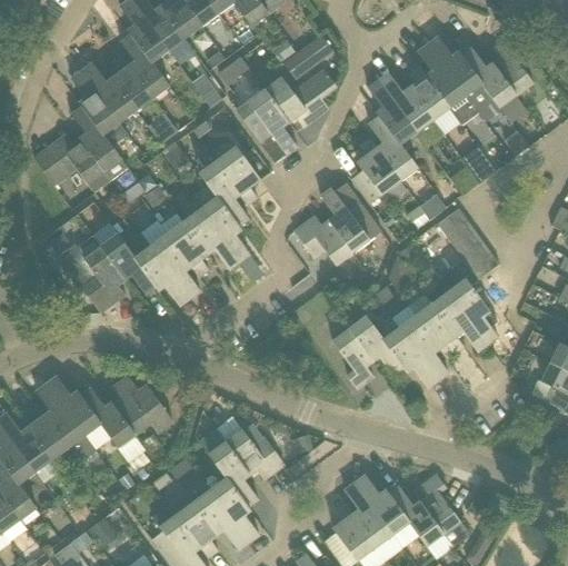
[(151,61),(168,49),(131,0),(127,0),(119,6),(128,17),(129,15),(135,22),(133,22),(135,25),(127,30),(130,33),(151,61)]
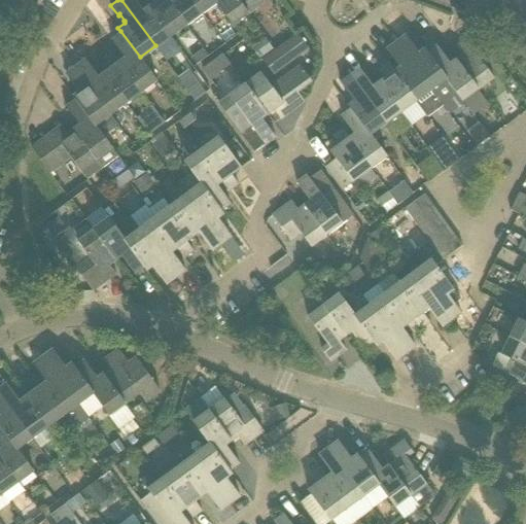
[(155,45),(171,34),(149,4),(142,10),(141,8),(140,9),(136,2),(137,1),(136,0),(121,0),(155,45)]
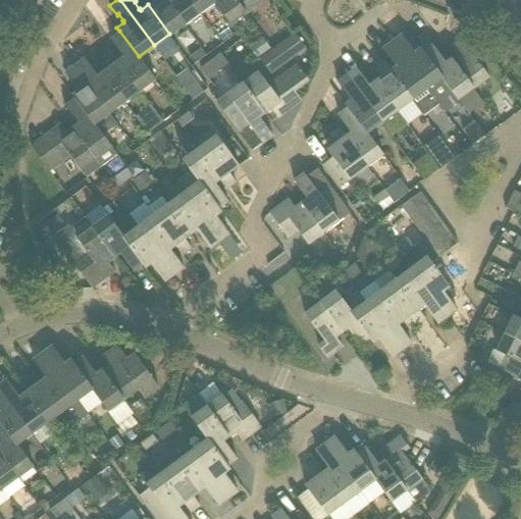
[(148,4),(169,34),(185,22),(167,0),(154,0),(148,4)]
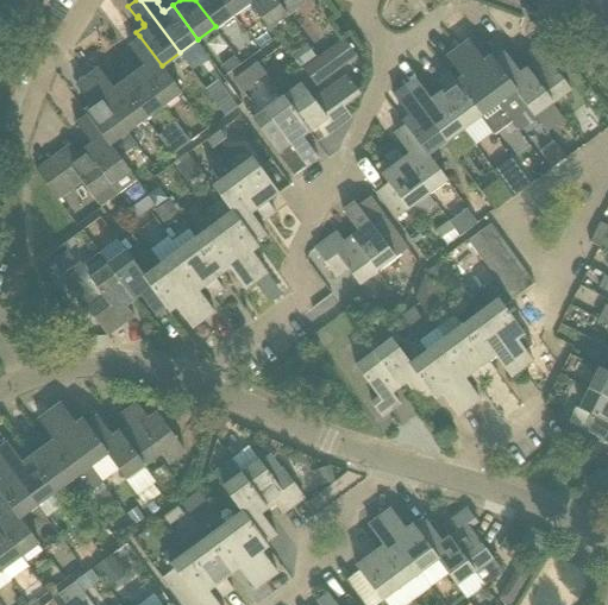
[(195,0),(215,26),(233,13),(223,0),(195,0)]
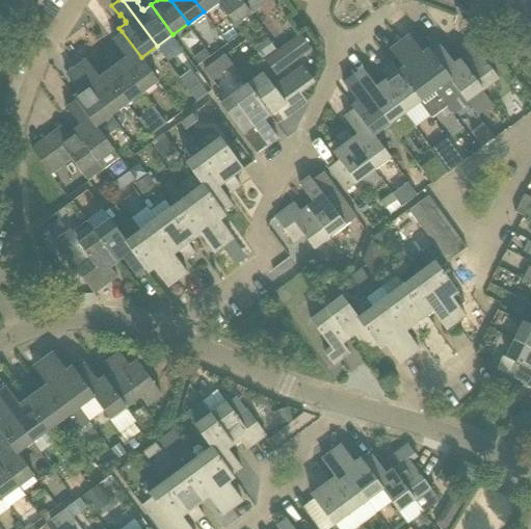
[(194,0),(204,11),(218,1),(219,0),(194,0)]
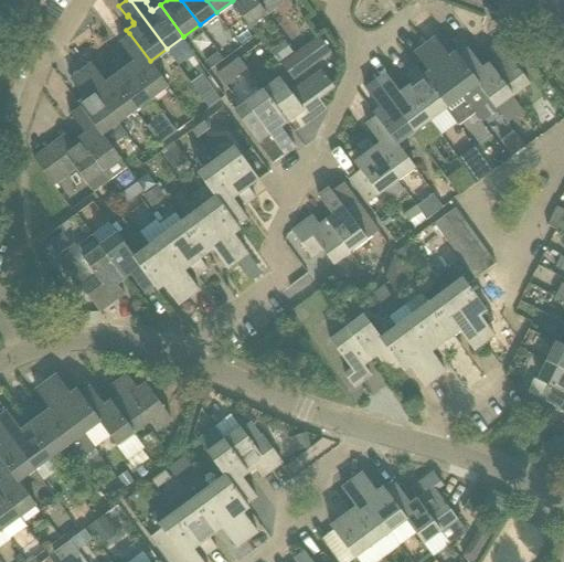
[(233,0),(232,1),(249,25),(266,12),(256,0),(233,0)]
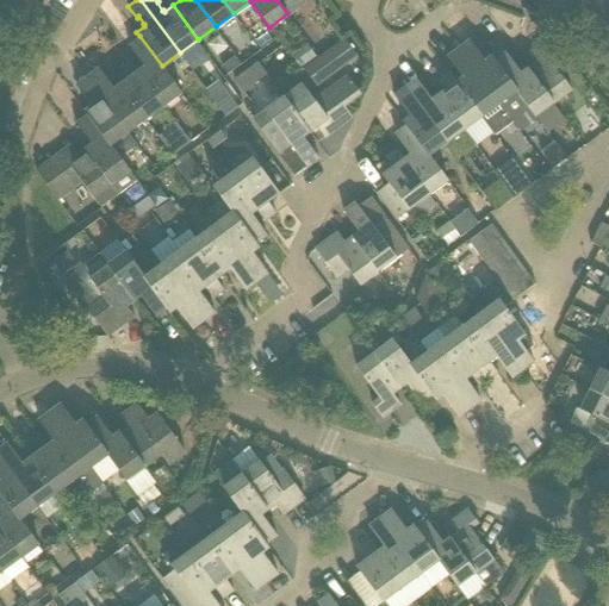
[(277,0),(287,13),(305,0),(277,0)]
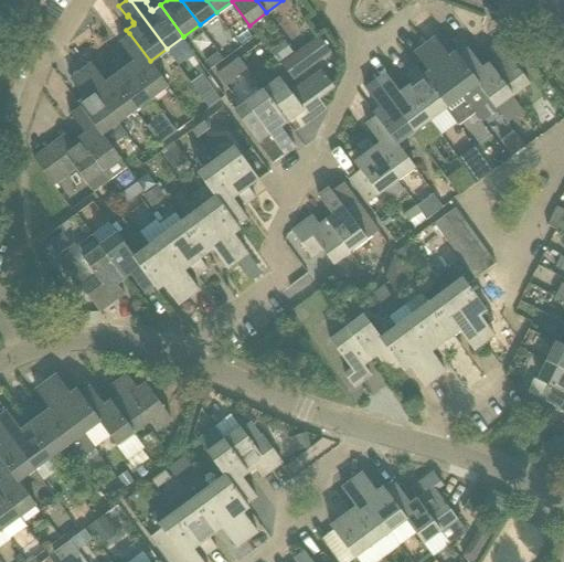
[(127,63),(152,96),(168,85),(150,61),(129,33),(119,41),(127,52),(129,51),(131,54),(134,59),(127,63)]
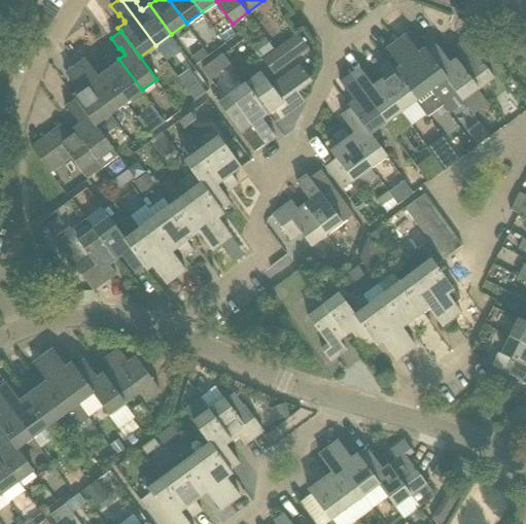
[(296,32),(261,58),(273,73),(308,46),(296,32)]
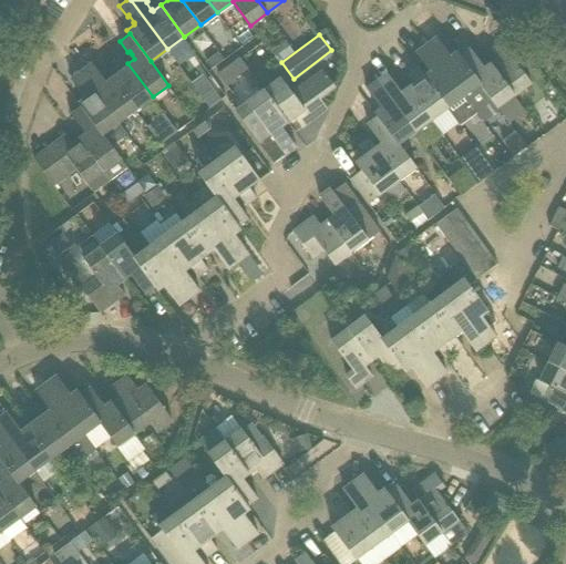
[(514,94),(531,82),(511,52),(516,48),(507,34),(491,48),(492,48),(497,54),(496,55),(497,57),(490,62),(514,94)]
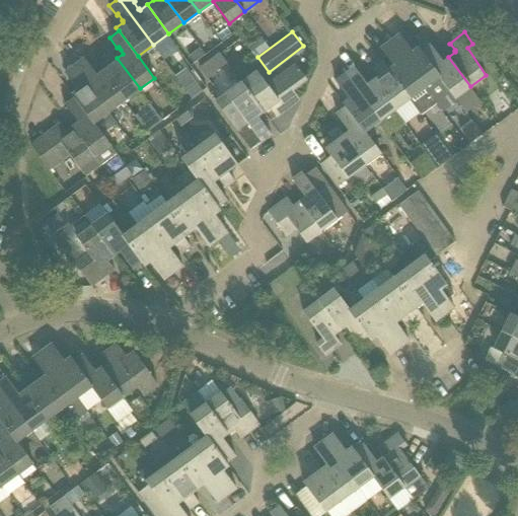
[(421,50),(419,46),(413,51),(399,32),(389,40),(434,101),(449,90),(449,89),(421,50)]
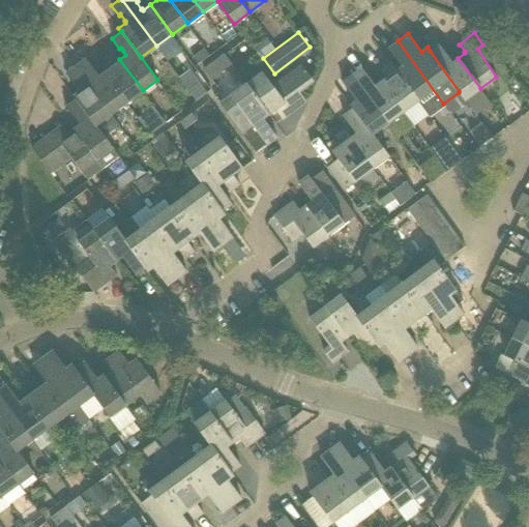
[(403,65),(397,69),(397,70),(418,99),(429,115),(443,104),(398,40),(388,48),(395,58),(398,56),(400,60),(403,65)]
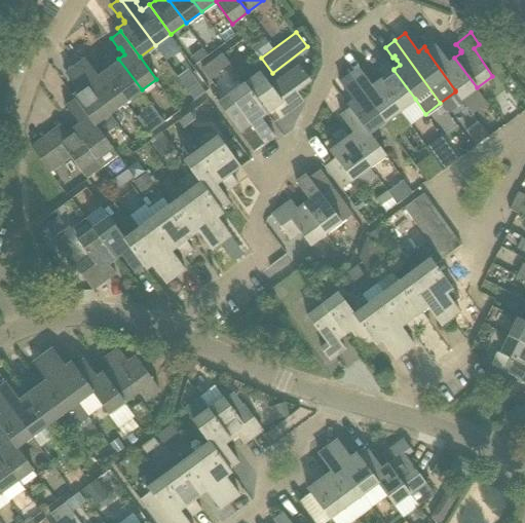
[(426,50),(436,43),(434,40),(424,46),(426,50)]
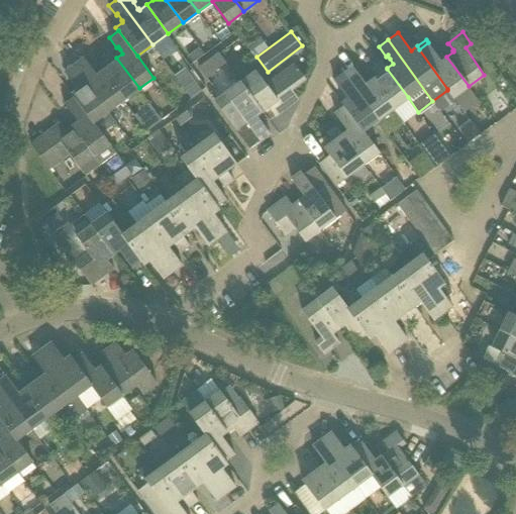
[(469,86),(446,57),(441,61),(428,42),(419,49),(447,89),(447,90),(452,98),(469,86)]
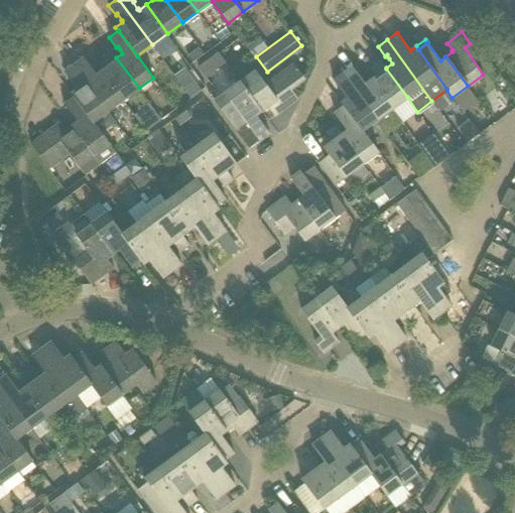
[(191,61),(204,52),(198,45),(186,53),(191,61)]
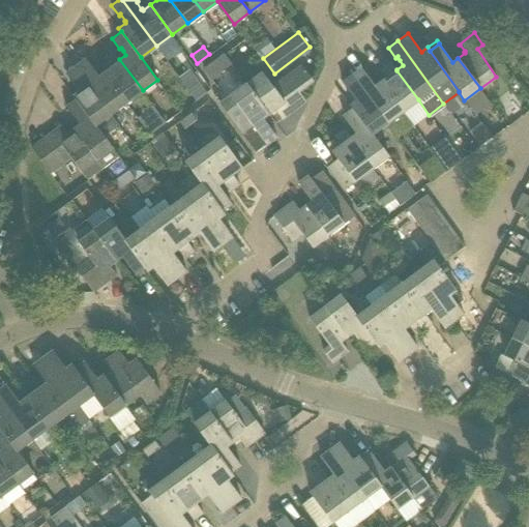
[(232,63),(224,52),(204,66),(211,78),(232,63)]
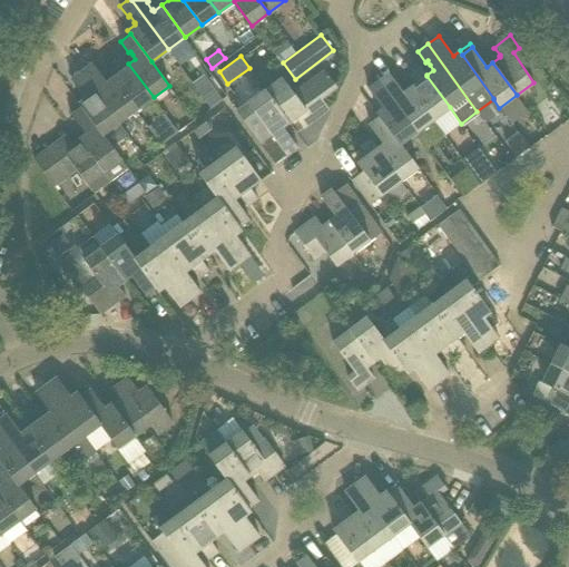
[(120,121),(137,109),(111,76),(106,80),(91,60),(80,68),(120,121)]
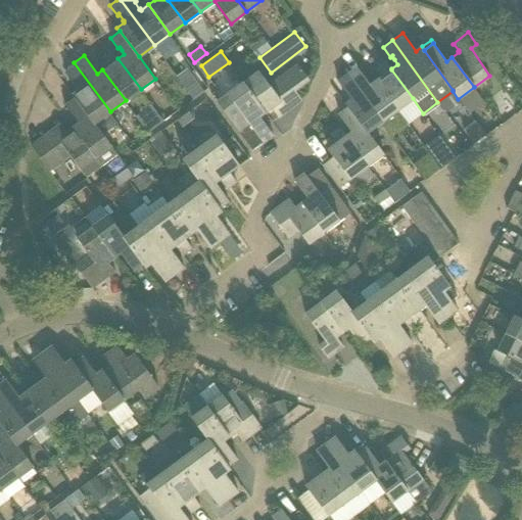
[(102,69),(126,100),(141,89),(117,58),(102,69)]
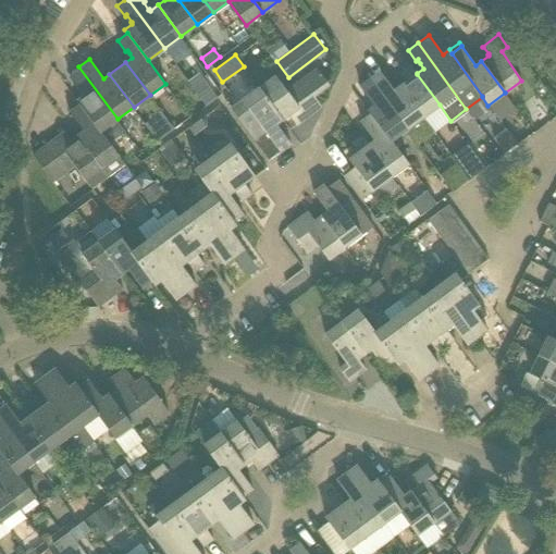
[(400,85),(423,118),(440,105),(417,74),(417,73),(410,64),(400,71),(400,72),(402,71),(407,78),(406,78),(407,81),(400,85)]
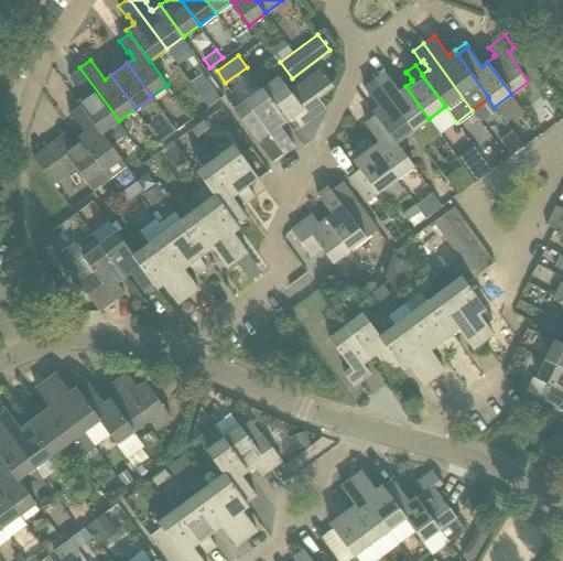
[(78,101),(80,105),(82,105),(111,143),(125,135),(122,131),(125,129),(118,121),(119,120),(79,67),(69,75),(78,87),(79,86),(83,89),(82,90),(86,96),(78,101)]
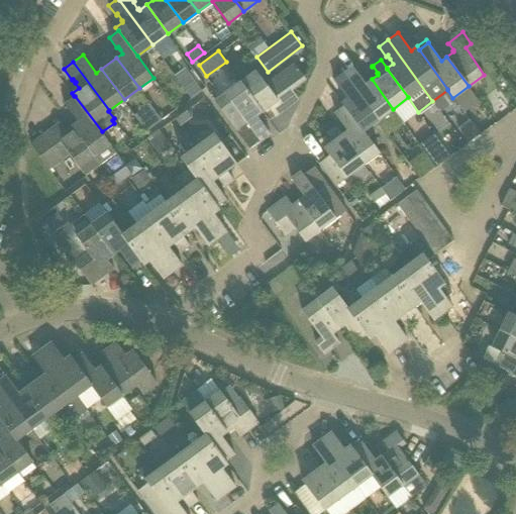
[(295,63),(276,76),(266,84),(255,70),(240,81),(263,110),(269,105),(270,107),(271,107),(276,113),(275,114),(294,101),(286,90),(304,77),(295,63)]
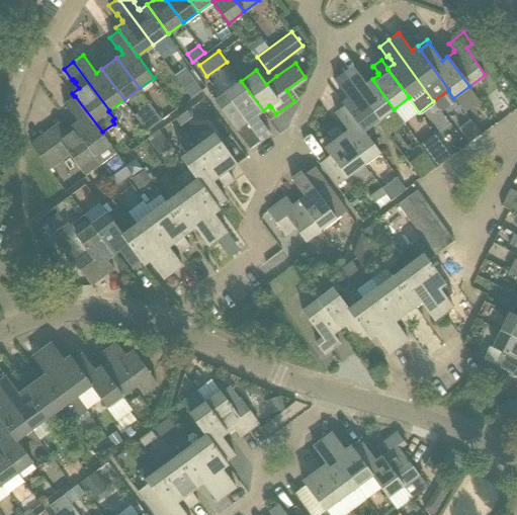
[(343,73),(378,120),(394,109),(372,79),(366,84),(353,66),(343,73)]
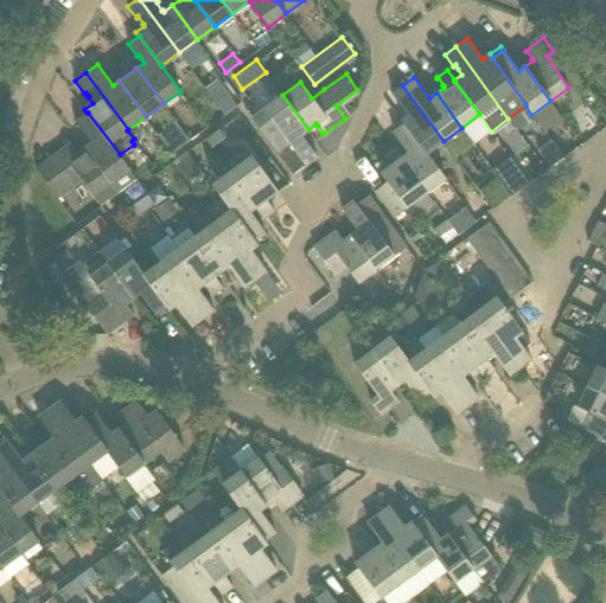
[(444,141),(402,85),(393,92),(401,104),(402,103),(406,107),(404,108),(409,113),(401,120),(403,123),(426,153),(427,153),(444,141)]
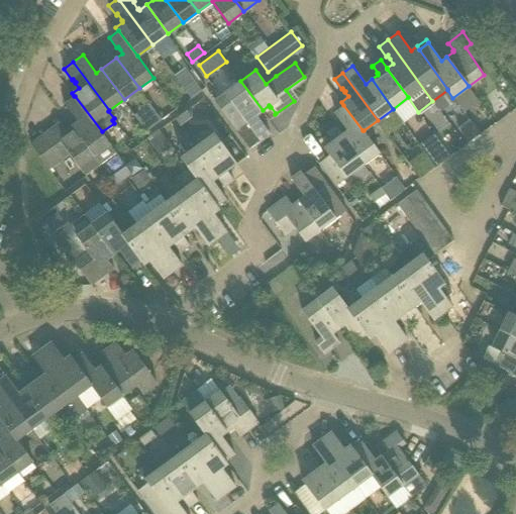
[(201,89),(194,79),(183,87),(190,97),(201,89)]
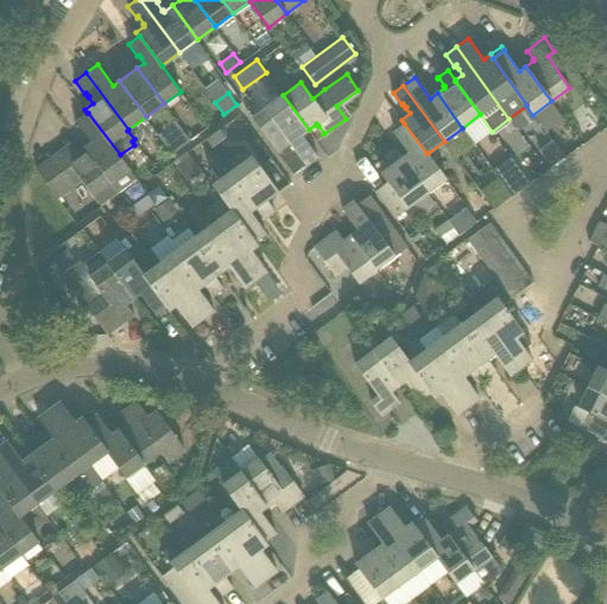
[(283,95),(265,109),(252,118),(292,172),(305,164),(317,156),(309,144),(307,145),(302,138),(301,135),(309,129),(283,95)]
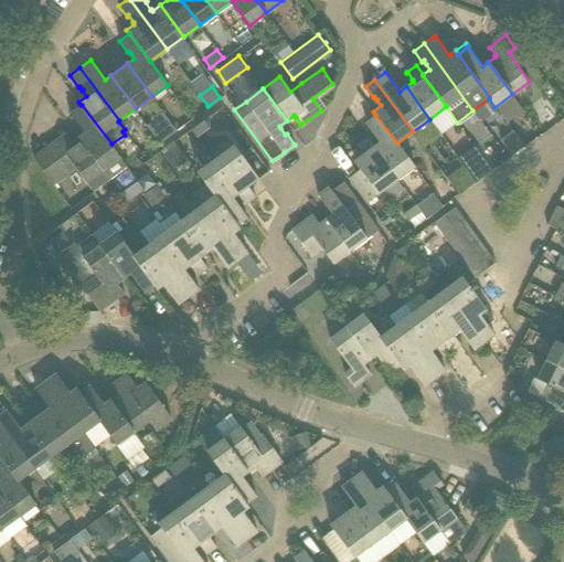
[(127,165),(120,157),(112,144),(82,105),(81,105),(71,113),(80,124),(81,122),(84,126),(83,126),(87,131),(80,136),(109,178),(127,165)]
